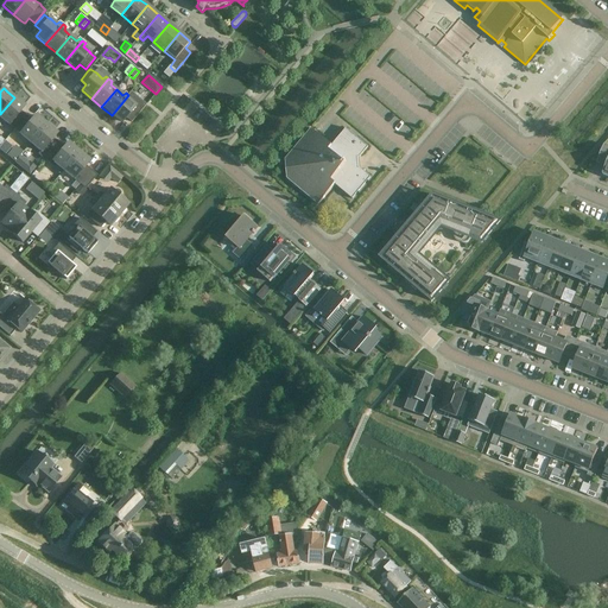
[(131,92),(128,95),(112,115),(121,124),(122,122),(126,118),(132,122),(146,106),(131,92)]
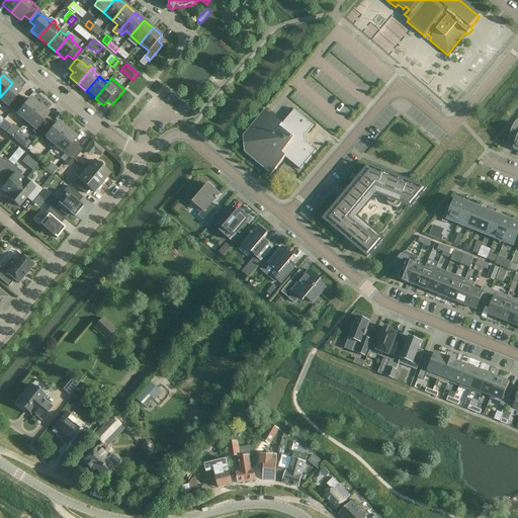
[(12,83),(0,97),(0,101),(7,107),(8,107),(12,111),(22,99),(17,95),(21,90),(12,83)]
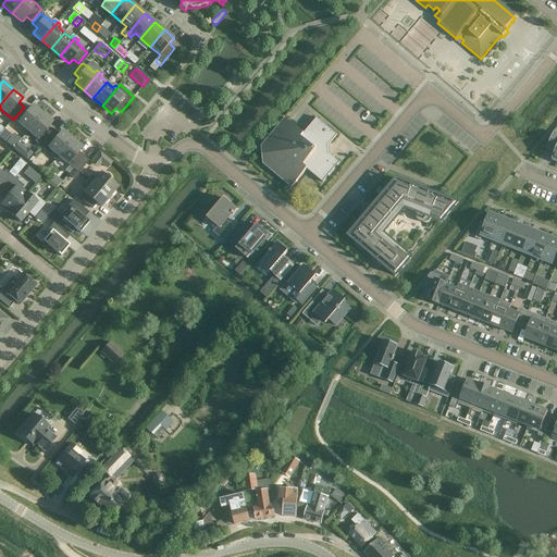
[(28,111),(24,107),(13,120),(19,123),(17,124),(28,132),(42,114),(33,106),(28,111)]
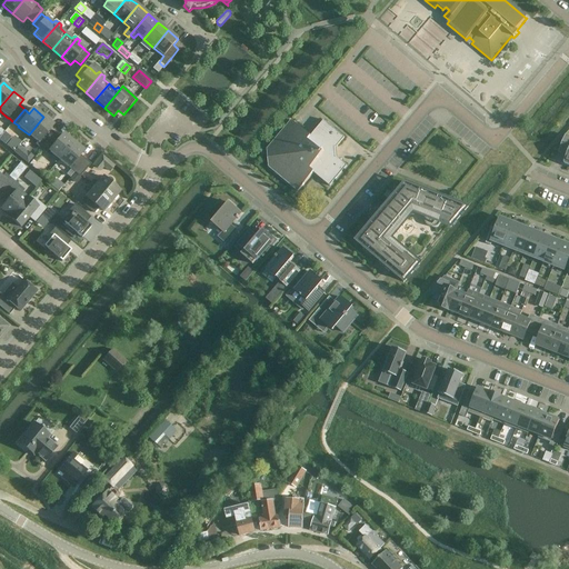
[(42,150),(55,136),(49,131),(55,125),(43,117),(29,135),(38,142),(36,146),(42,150)]
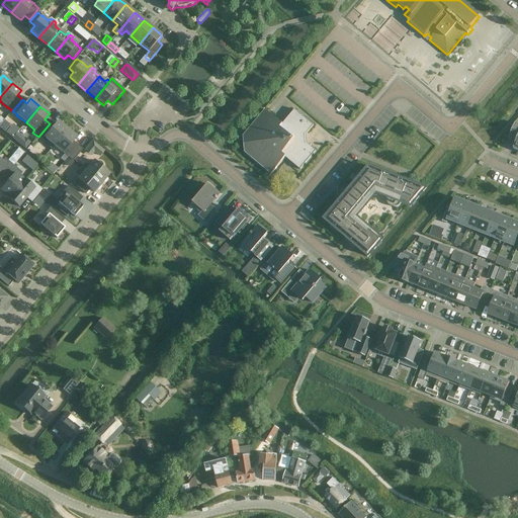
[(314,125),(303,116),(294,109),(282,124),(265,110),(244,137),(245,153),(271,175),(285,158),(300,170),(316,151),(308,144),(306,144),(305,135),(307,135),(314,125)]
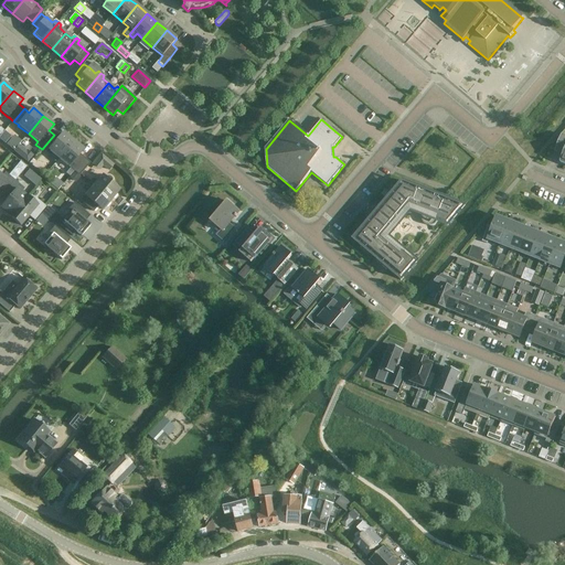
[(6,131),(0,138),(7,142),(11,137),(6,131)]
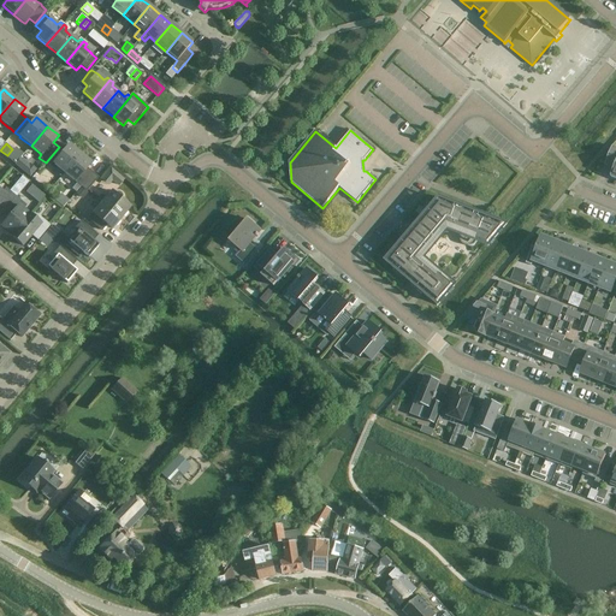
[(64,150),(59,147),(46,163),(52,167),(54,165),(64,173),(81,154),(70,144),(64,150)]
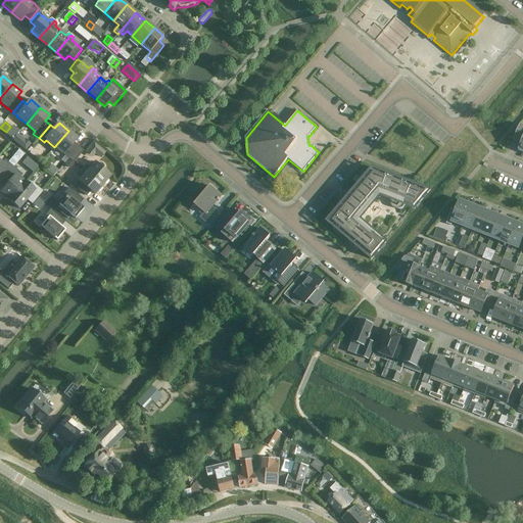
[(522,152),(522,126),(519,125),(513,140),(521,143),(518,150),(522,152)]
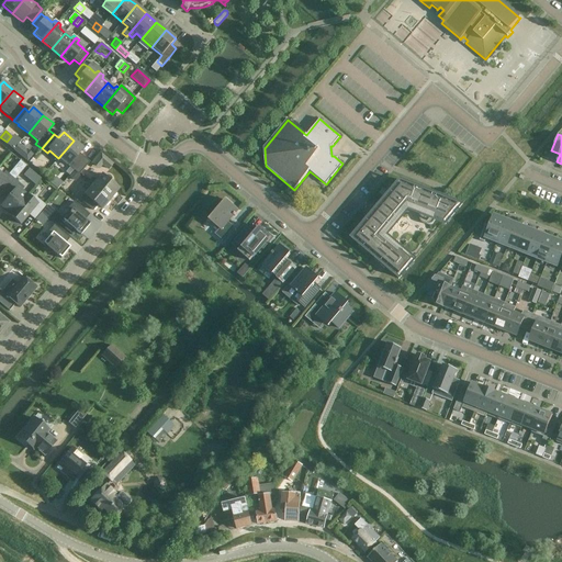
[(74,141),(58,158),(69,167),(69,166),(75,170),(85,158),(79,154),(83,148),(74,141)]
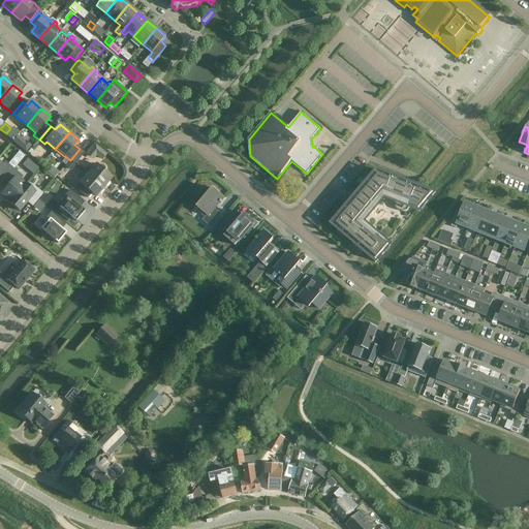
[(95,145),(87,155),(93,160),(96,156),(102,161),(107,155),(95,145)]
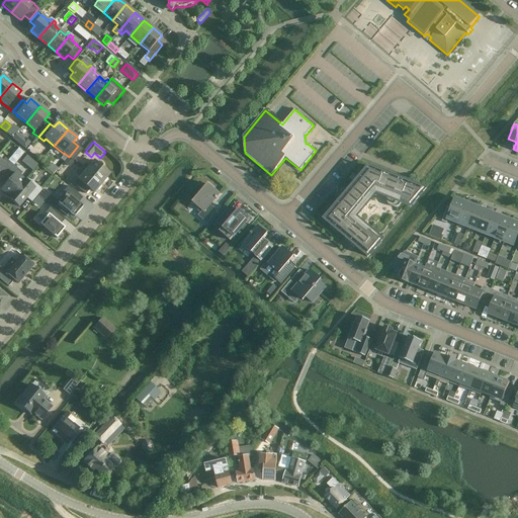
[(82,150),(78,146),(69,157),(73,161),(76,157),(82,150)]
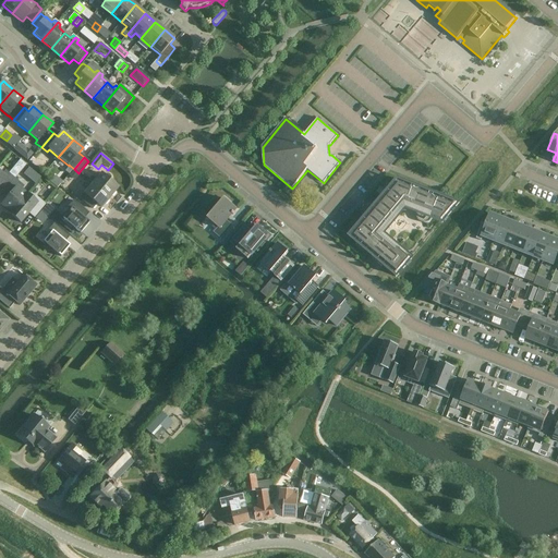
[(0,172),(0,185),(5,190),(19,174),(12,170),(9,174),(5,171),(2,174),(0,172)]
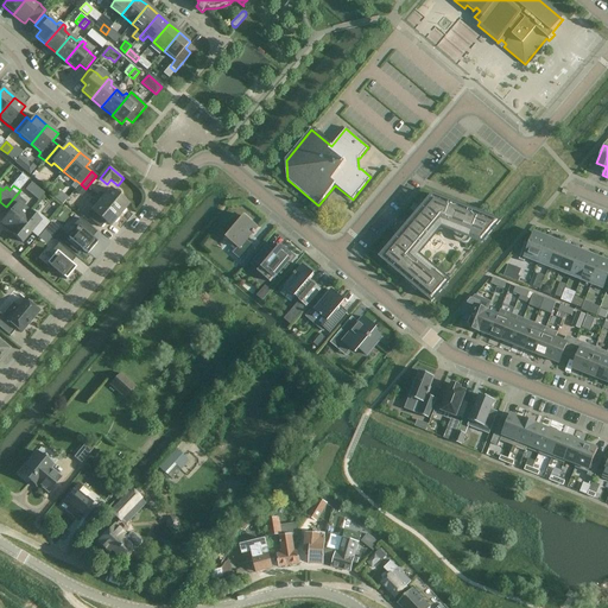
[(75,192),(82,197),(87,191),(81,185),(75,192)]
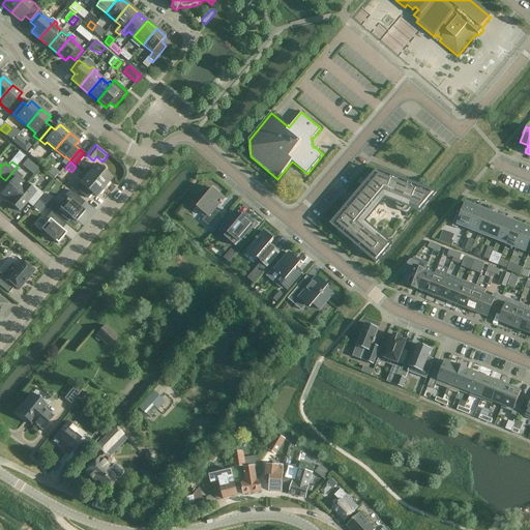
[(87,169),(84,171),(88,174),(105,188),(110,182),(109,181),(112,178),(105,172),(106,170),(106,168),(105,167),(102,166),(99,166),(98,167),(96,165),(91,171),(89,169),(87,169)]
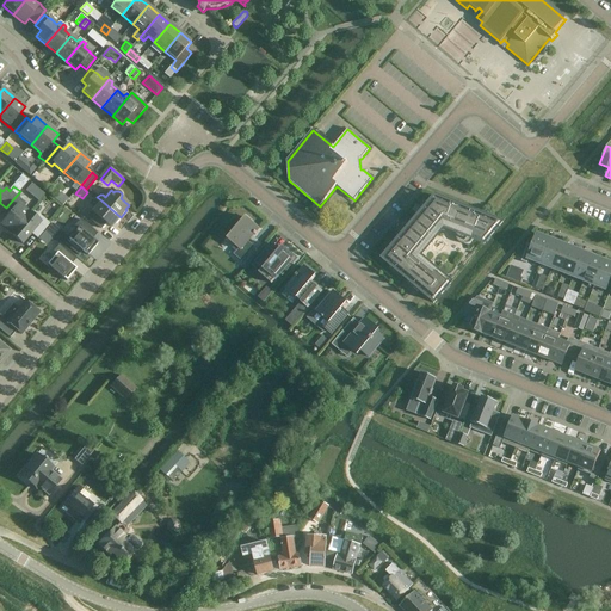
[(20,191),(6,208),(11,213),(1,224),(12,233),(29,214),(23,208),(26,204),(25,203),(29,199),(20,191)]
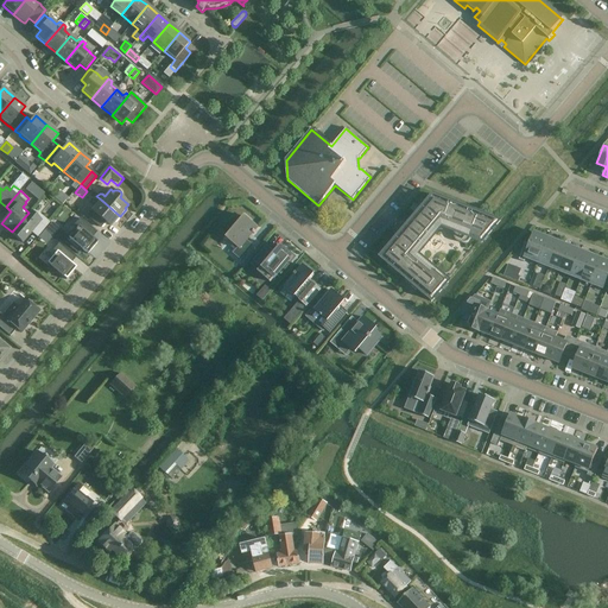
[(431,303),(434,299),(448,282),(418,255),(442,227),(455,232),(454,235),(454,238),(456,240),(458,242),(461,244),(466,244),(469,242),(472,239),(481,242),(500,221),(480,214),(480,215),(474,213),(475,211),(473,210),(472,211),(469,210),(470,209),(434,195),(424,204),(425,206),(424,208),(423,207),(420,209),(422,210),(417,215),(416,214),(407,225),(409,226),(403,233),(401,232),(392,244),(393,244),(387,251),(386,249),(379,258),(397,273),(398,272),(405,278),(404,279),(409,283),(410,282),(411,284),(410,285),(412,286),(413,285),(418,289),(417,291),(431,303)]
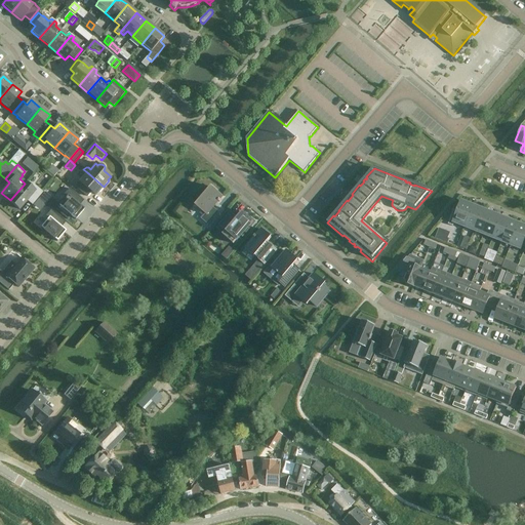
[(104,187),(87,172),(79,182),(79,183),(76,187),(79,190),(87,197),(91,192),(94,195),(97,192),(98,193),(104,187)]
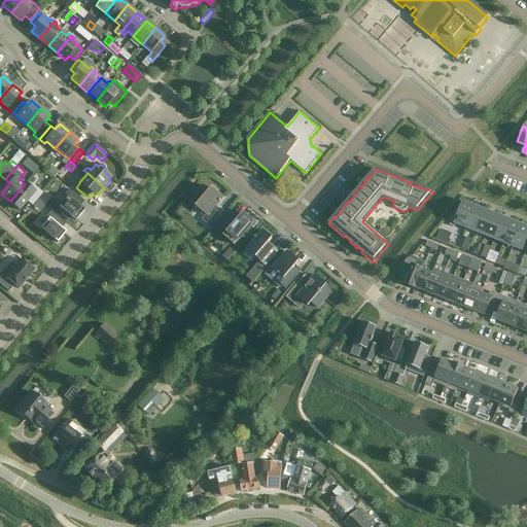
[(25,184),(10,201),(9,202),(20,210),(29,200),(34,204),(42,194),(34,185),(31,189),(25,184)]
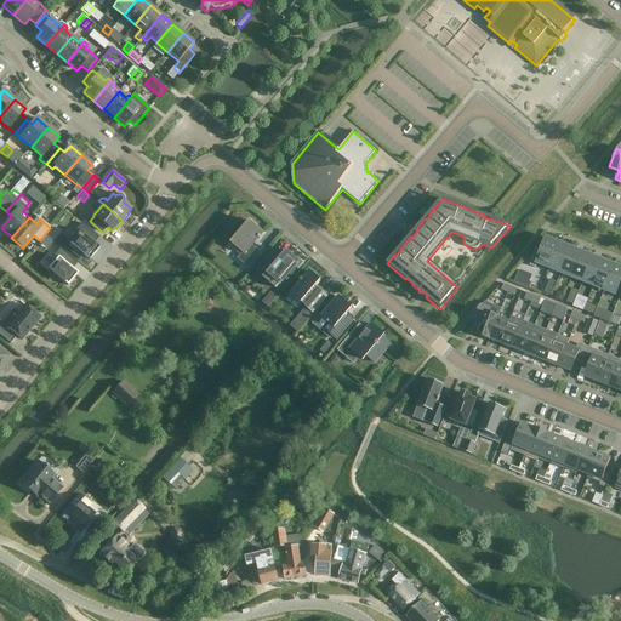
[(263,233),(250,222),(243,229),(235,237),(237,238),(231,244),(243,254),(239,260),(246,266),(258,251),(252,246),(258,239),(260,240),(261,238),(260,237),(263,233)]
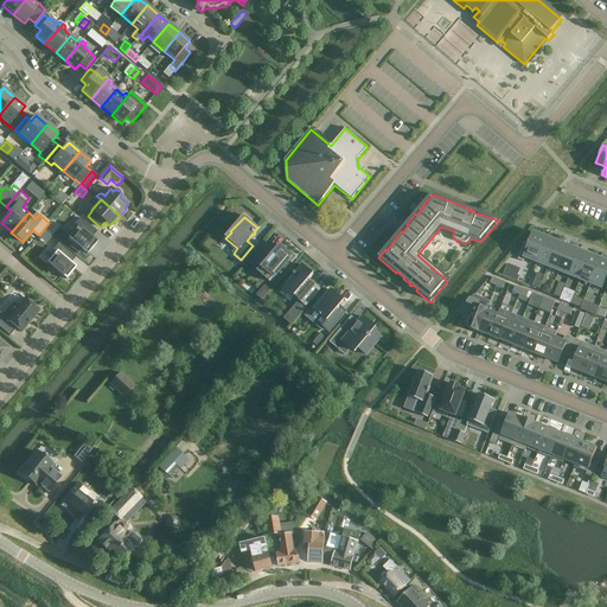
[(96,232),(88,224),(81,218),(75,225),(78,227),(69,238),(71,241),(71,243),(71,244),(72,247),(74,248),(76,248),(78,247),(88,254),(96,243),(91,240),(93,238),(91,237),(96,232)]
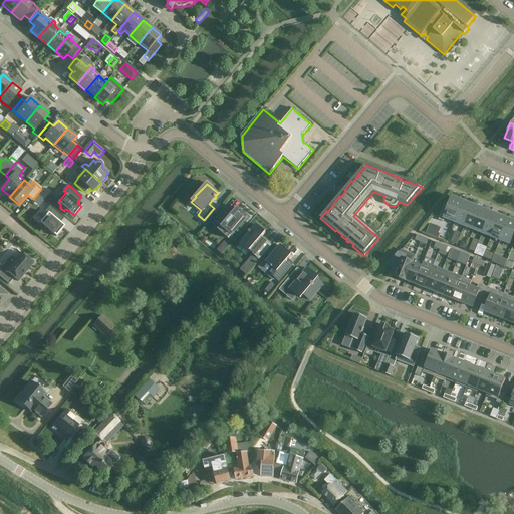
[(37,196),(33,201),(39,206),(43,201),(37,196)]
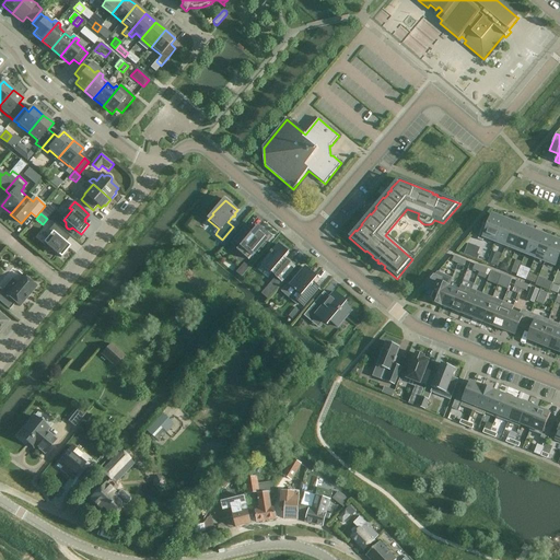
[(504,221),(492,217),(488,226),(483,224),(477,240),(482,242),(485,237),(497,242),(504,221)]
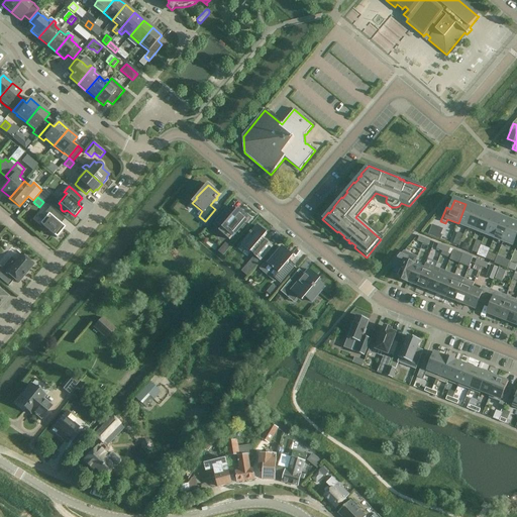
[(475,208),(466,204),(458,223),(467,226),(475,208)]
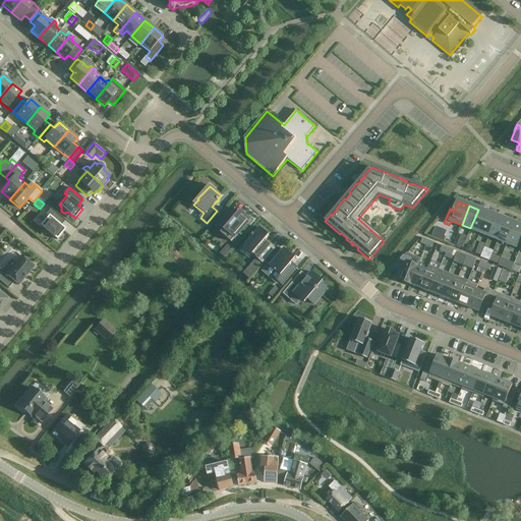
[(47,234),(49,233),(57,240),(64,231),(60,228),(61,227),(60,226),(64,221),(51,210),(46,215),(48,217),(41,226),(43,228),(42,230),(43,232),(44,234),(45,234),(47,234)]
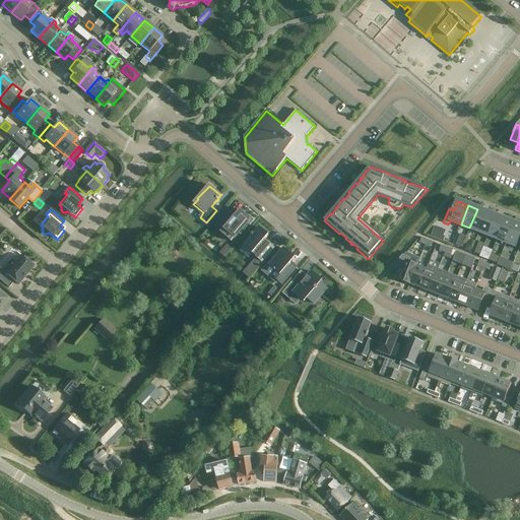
[(477,209),(469,228),(478,232),(486,212),(477,209)]
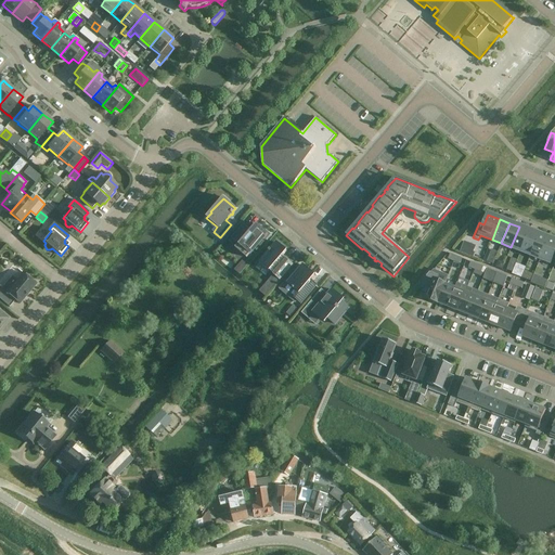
[(233,236),(229,242),(235,247),(235,248),(241,254),(246,258),(255,249),(256,250),(256,252),(257,252),(265,242),(263,242),(261,241),(267,234),(255,224),(249,231),(243,226),(242,226),(233,236)]
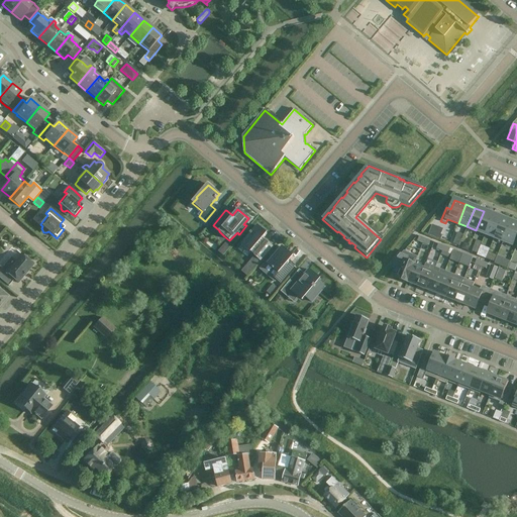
[(493,215),(484,211),(476,230),(485,233),(493,215)]
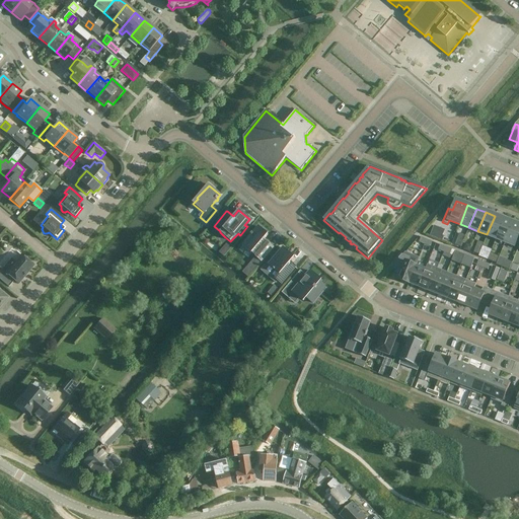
[(495,216),(487,234),(496,238),(503,219),(495,216)]
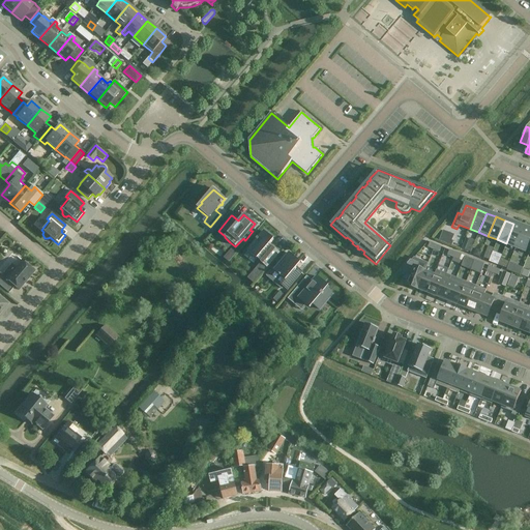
[(523,228),(513,224),(506,243),(516,246),(523,228)]
